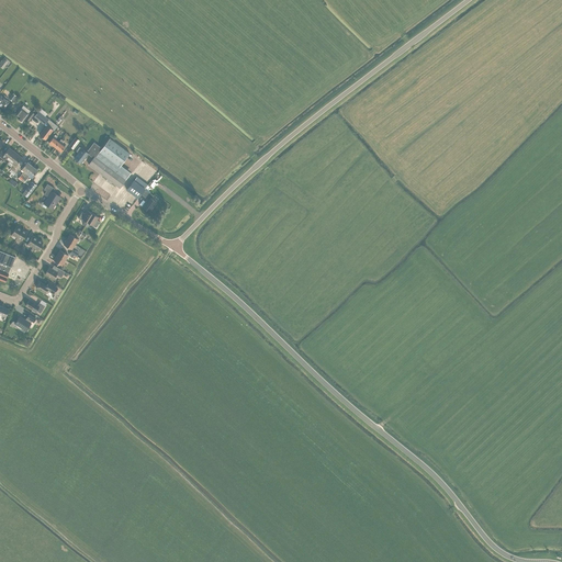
[(2,97),(1,96),(0,96),(0,104),(4,109),(9,102),(7,100),(8,98),(4,96),(2,97)]
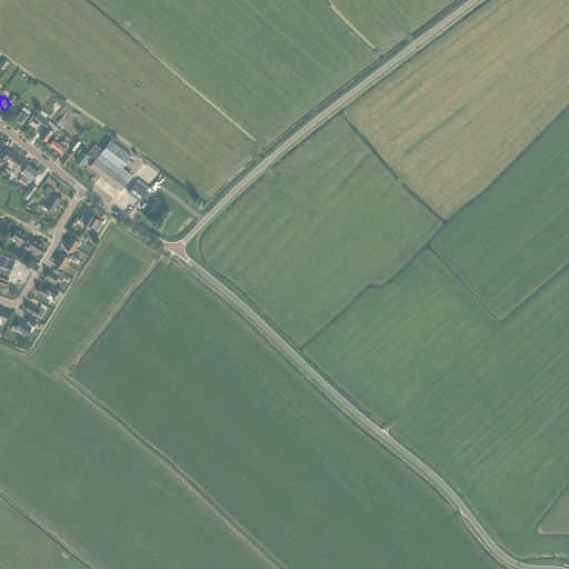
[(27,110),(25,109),(22,110),(21,109),(16,116),(19,118),(18,120),(22,123),(29,115),(26,112),(27,110)]
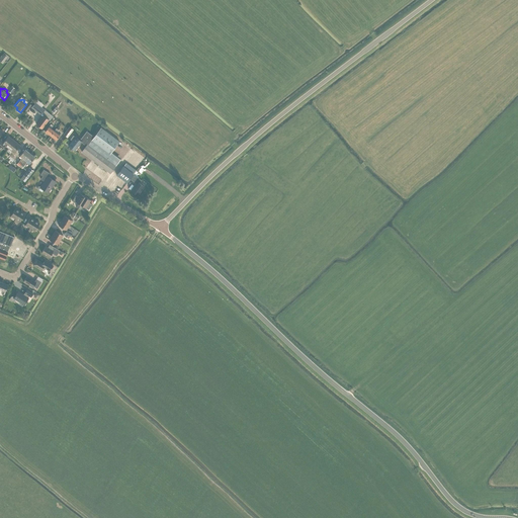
[(35,102),(31,107),(40,115),(41,114),(45,110),(35,102)]
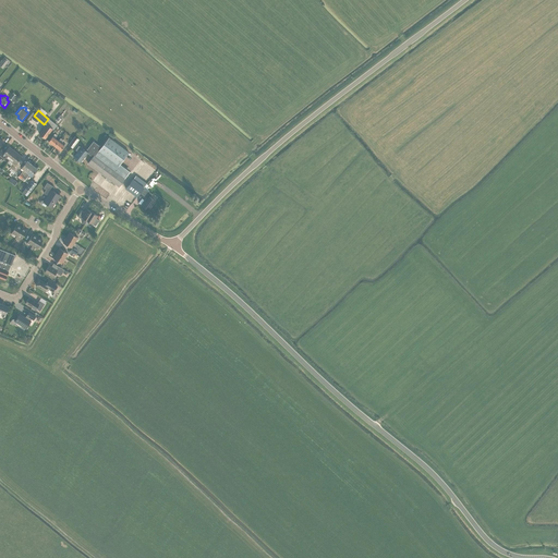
[(57,126),(53,124),(55,123),(48,119),(45,123),(48,125),(46,128),(45,126),(39,134),(45,138),(50,132),(52,130),(53,130),(57,126)]
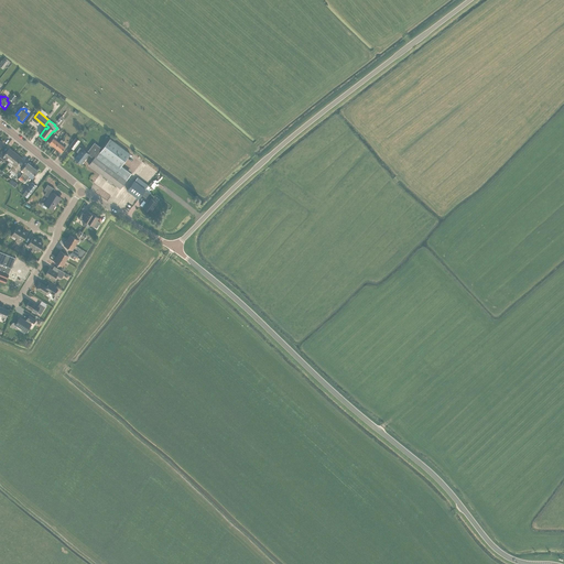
[(57,137),(55,134),(53,138),(50,143),(55,148),(58,142),(55,140),(57,137)]
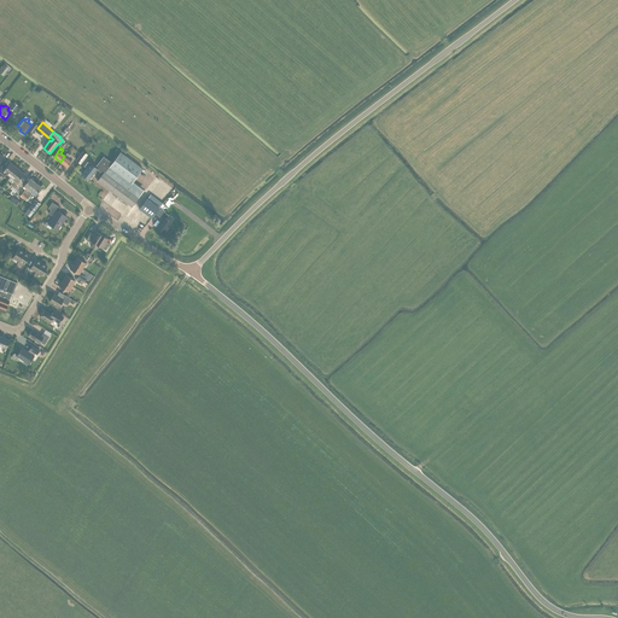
[(81,153),(75,161),(81,164),(87,155),(82,151),(81,153)]
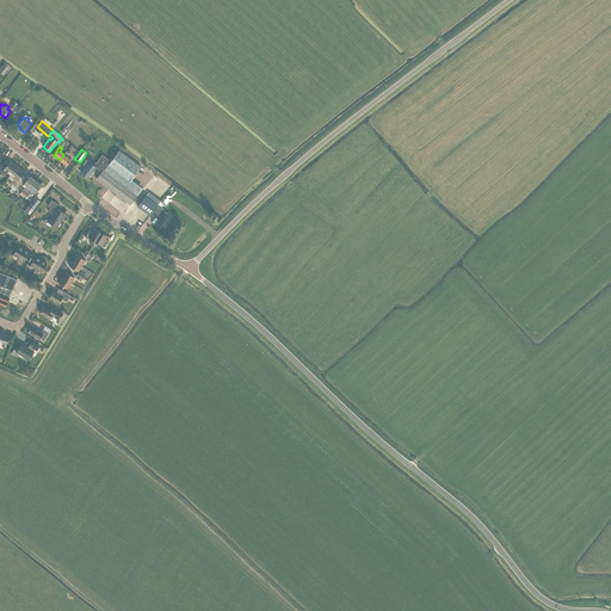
[(117,195),(116,196),(116,197),(119,199),(121,199),(121,198),(130,204),(140,191),(129,183),(141,167),(119,150),(111,161),(110,161),(102,172),(96,179),(117,195)]
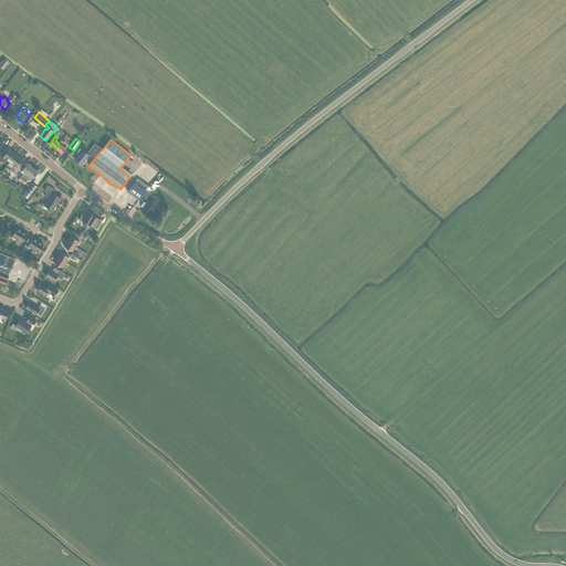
[(61,145),(64,142),(62,140),(59,143),(55,148),(62,153),(65,147),(61,145)]
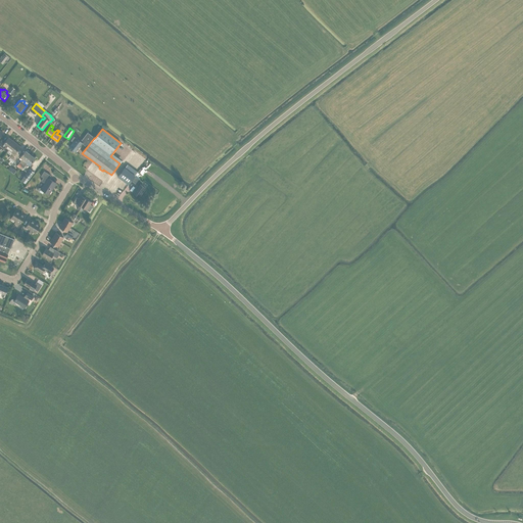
[(94,138),(88,133),(81,142),(76,138),(69,147),(76,152),(83,143),(87,147),(94,138)]
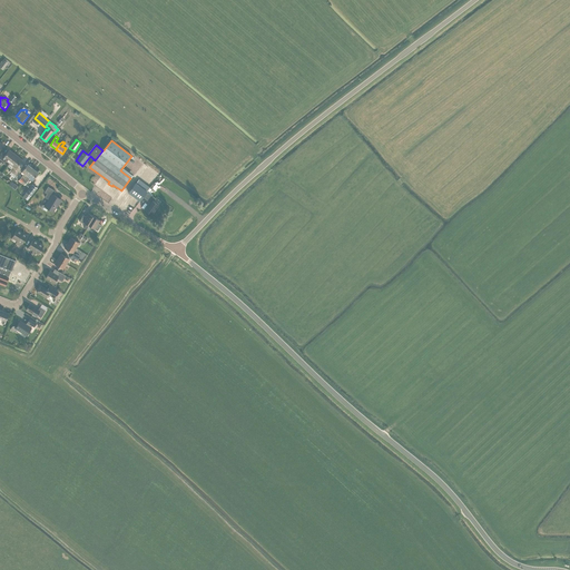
[(0,163),(1,164),(6,159),(9,163),(16,155),(9,150),(5,157),(1,154),(0,155),(0,163)]
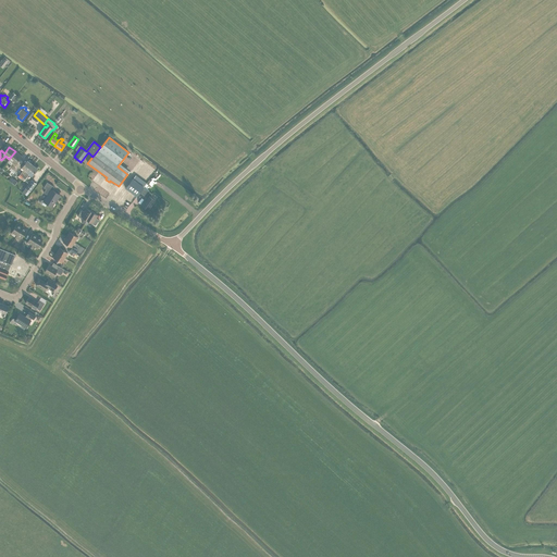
[(13,162),(10,166),(15,171),(20,165),(16,163),(22,157),(15,151),(9,159),(13,162)]
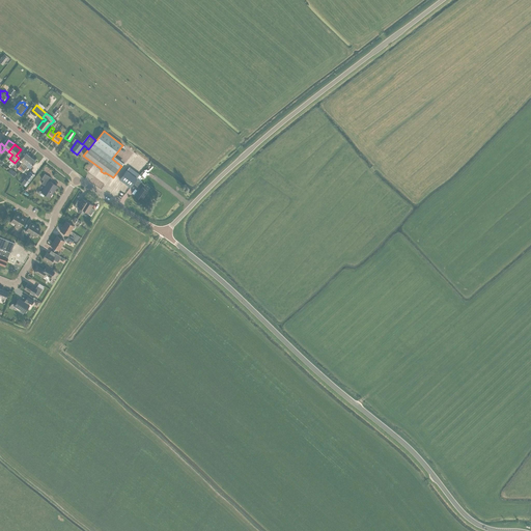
[(19,169),(20,170),(30,157),(26,152),(21,160),(23,162),(20,165),(18,168),(19,169)]
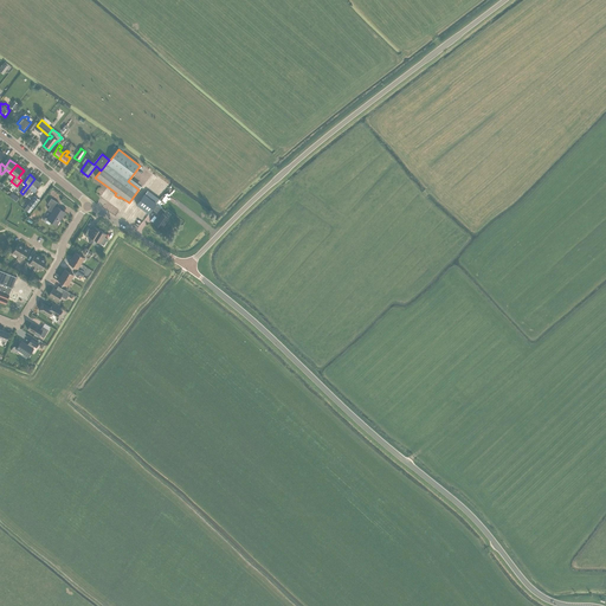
[(28,193),(32,188),(34,191),(40,184),(34,179),(23,194),(26,197),(28,193)]
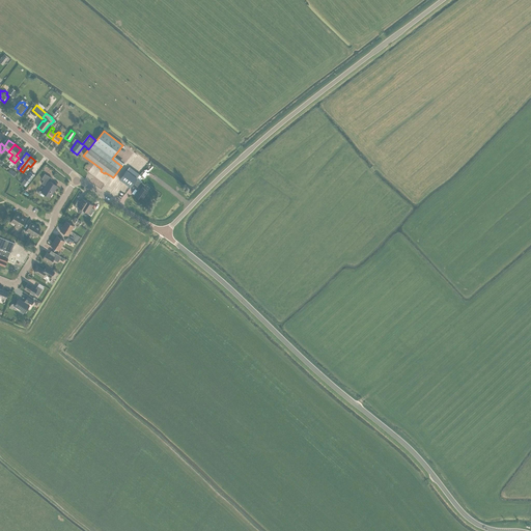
[(126,170),(119,179),(131,188),(133,184),(137,178),(140,174),(130,167),(127,171),(126,170)]
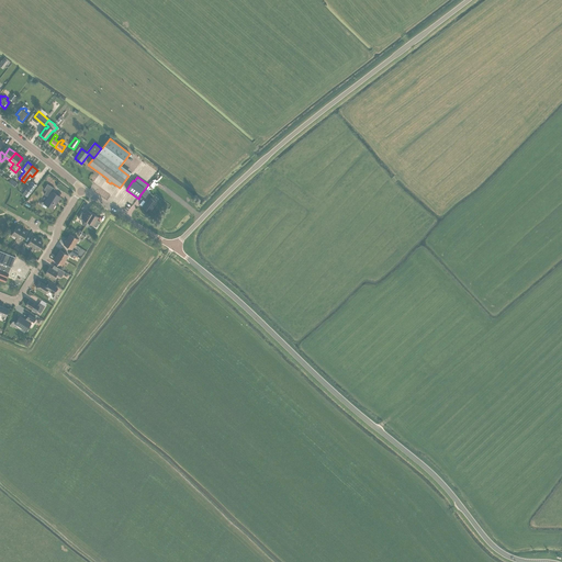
[(48,206),(53,209),(57,202),(60,197),(53,192),(55,189),(47,184),(44,190),(46,191),(44,194),(48,197),(44,203),(43,202),(42,202),(41,204),(41,205),(46,209),(46,210),(48,206)]
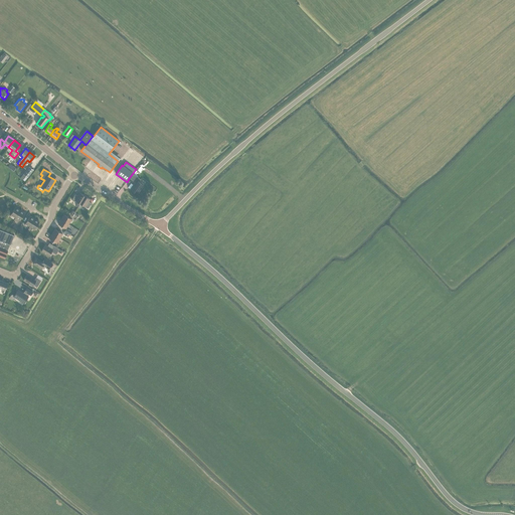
[(141,179),(133,173),(129,178),(135,182),(130,189),(137,194),(144,185),(139,182),(141,179)]
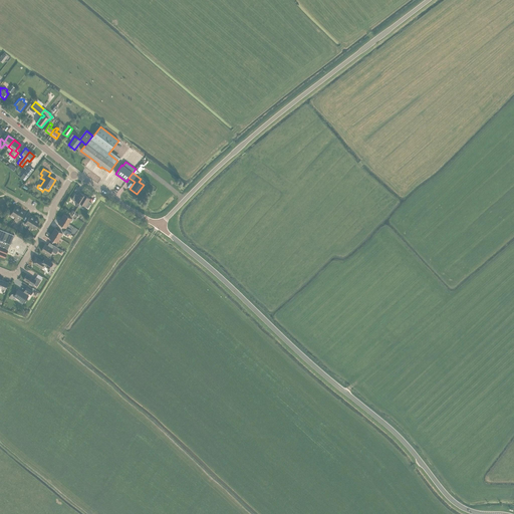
[(74,201),(74,200),(77,202),(75,205),(78,207),(84,196),(79,192),(77,196),(75,194),(71,200),(74,201)]
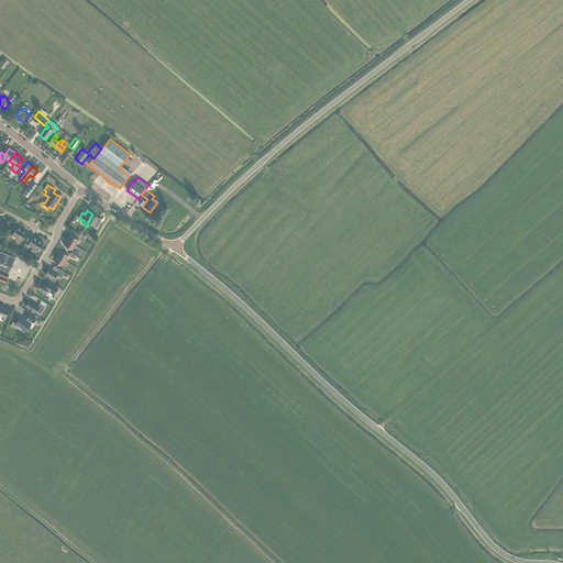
[(90,224),(96,228),(100,222),(97,220),(99,218),(92,214),(86,227),(88,228),(90,224)]
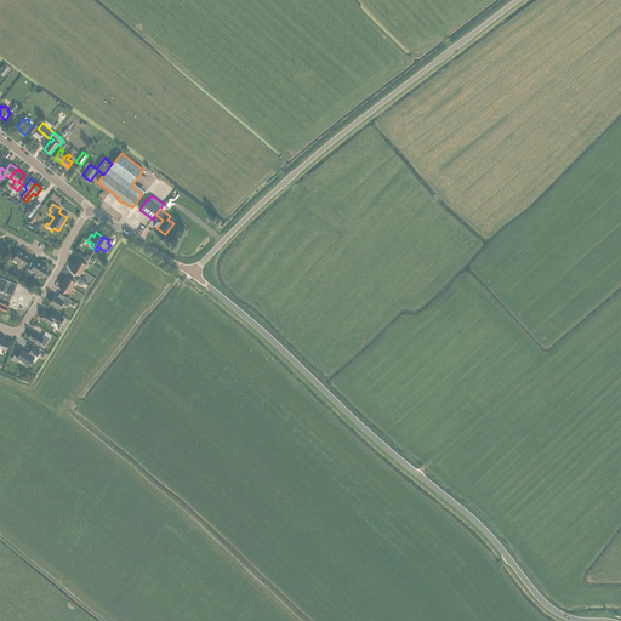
[(18,250),(12,258),(18,262),(24,254),(18,250)]
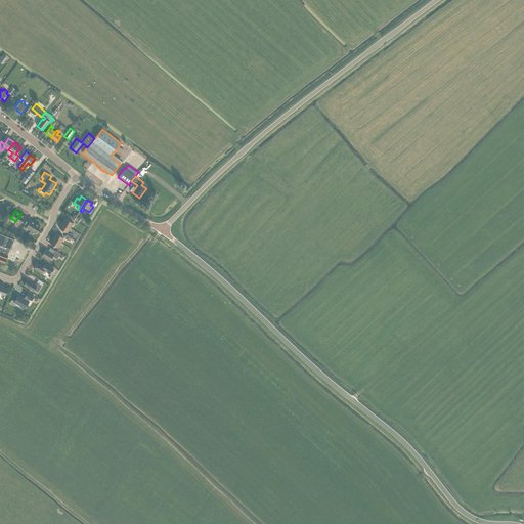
[(20,224),(25,217),(20,214),(15,221),(20,224)]
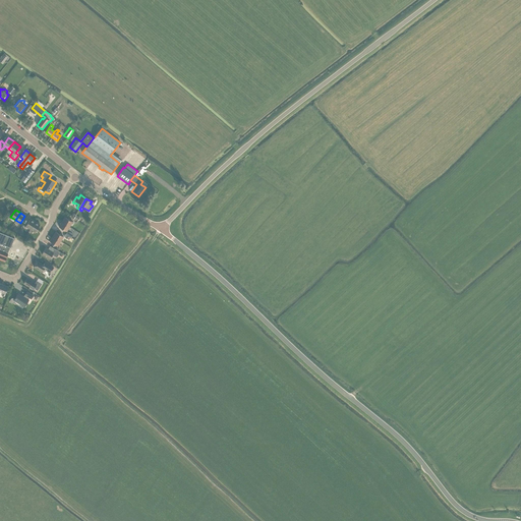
[(72,222),(65,217),(62,222),(69,227),(72,222)]
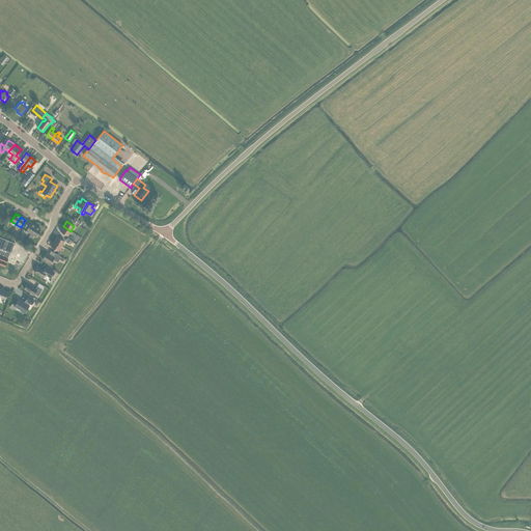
[(31,223),(26,230),(31,233),(35,226),(31,223)]
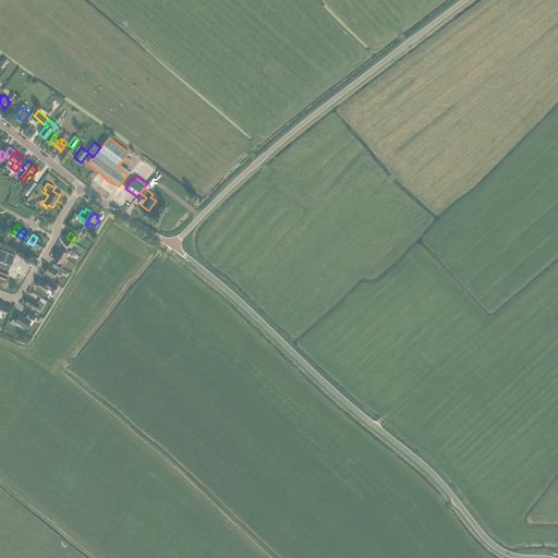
[(37,238),(33,245),(37,249),(43,240),(37,238)]
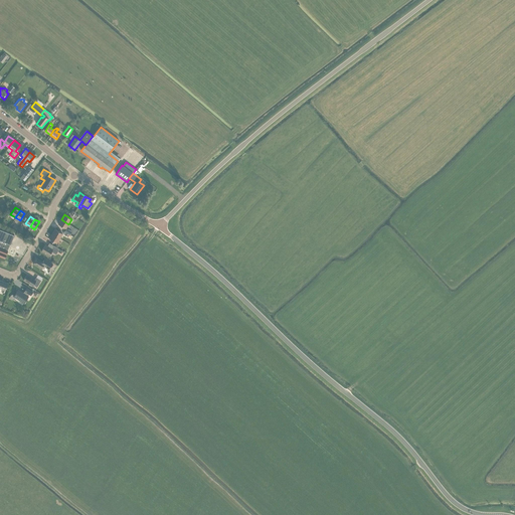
[(58,224),(65,228),(68,224),(61,219),(58,224)]
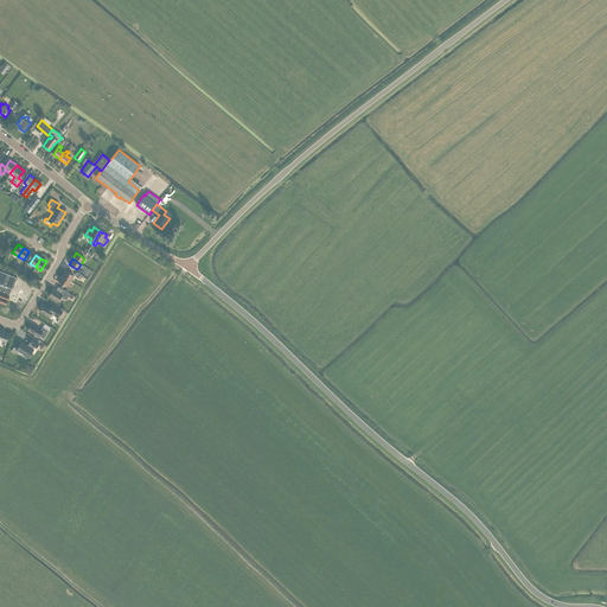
[(0,302),(5,305),(8,295),(11,291),(10,291),(11,287),(12,288),(16,278),(0,270),(0,302)]
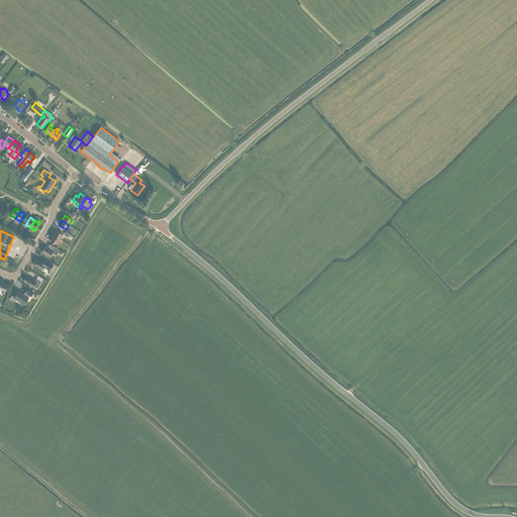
[(53,234),(60,239),(63,234),(56,230),(53,234)]
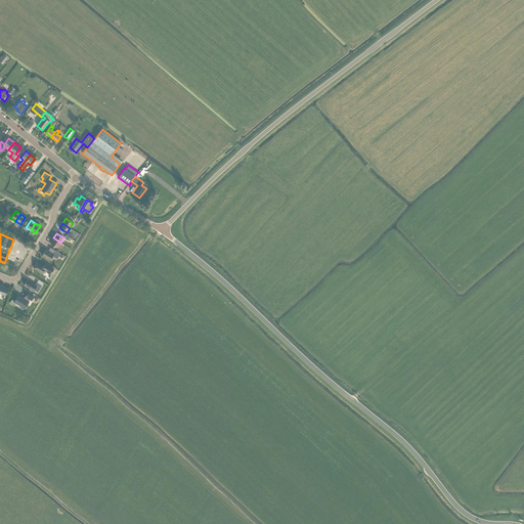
[(57,248),(60,243),(53,237),(50,243),(57,248)]
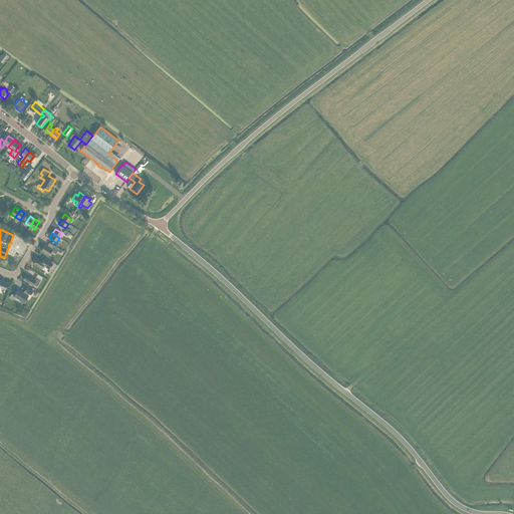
[(57,243),(55,246),(49,243),(47,246),(45,244),(41,251),(48,256),(51,251),(56,254),(59,249),(57,247),(59,244),(57,243)]
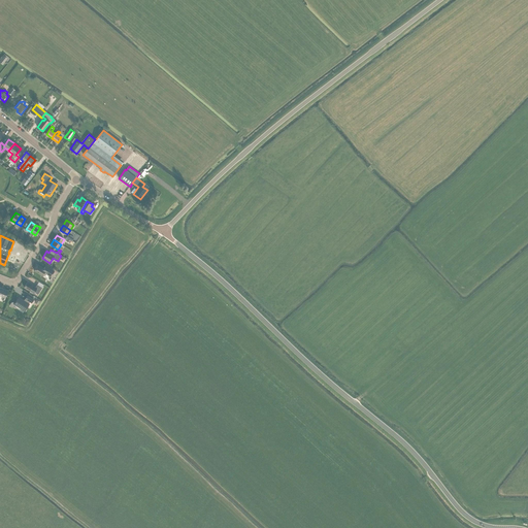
[(34,270),(43,276),(44,272),(51,276),(54,270),(46,266),(44,269),(38,265),(34,270)]
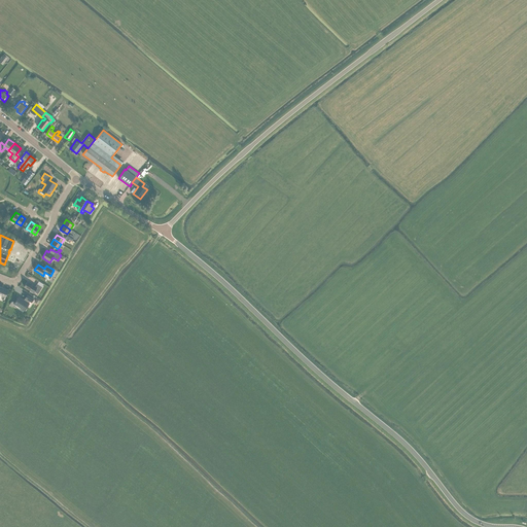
[(33,292),(34,291),(38,293),(42,287),(37,284),(35,286),(27,281),(24,286),(33,292)]
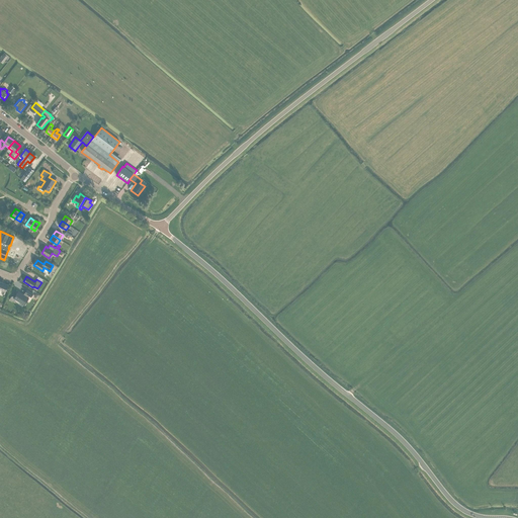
[(30,296),(32,293),(26,289),(24,293),(25,293),(24,294),(18,291),(14,297),(12,296),(11,296),(9,298),(10,300),(11,301),(13,301),(14,298),(15,298),(17,300),(24,305),(28,297),(27,297),(29,295),(30,296)]
